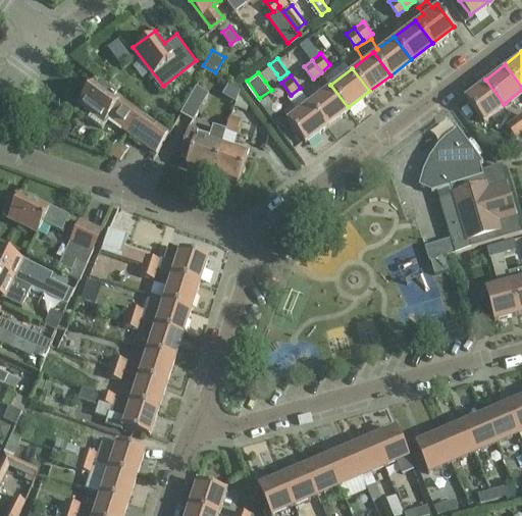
[(155,151),(167,130),(131,103),(95,78),(79,100),(91,108),(87,114),(101,124),(105,119),(104,118),(107,114),(122,124),(121,126),(155,151)]
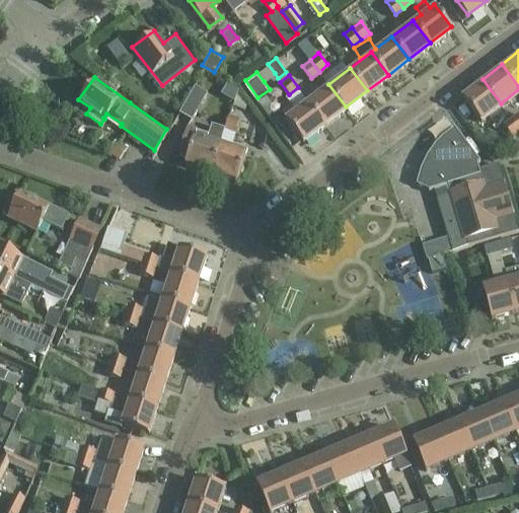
[(501,103),(483,79),(462,94),(480,119),(501,103)]
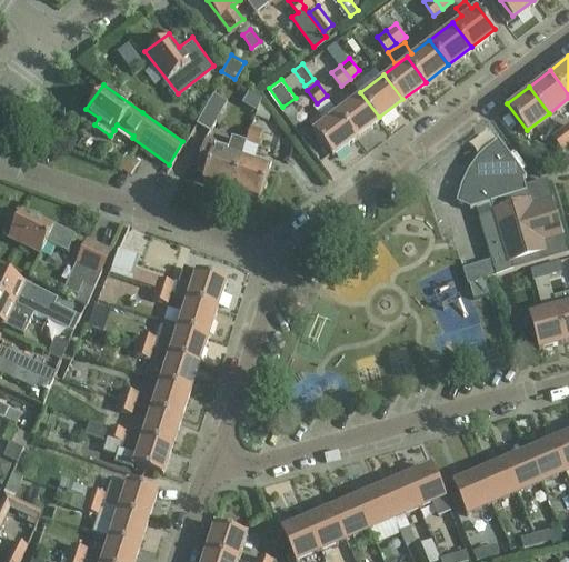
[(227,98),(213,90),(196,120),(210,128),(227,98)]
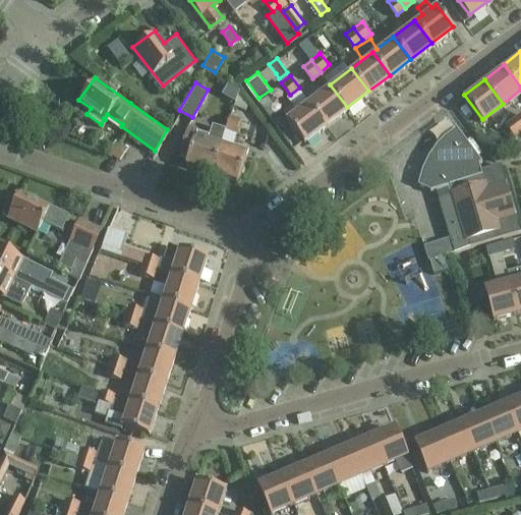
[(308,101),(326,123),(347,107),(330,84),(308,101)]
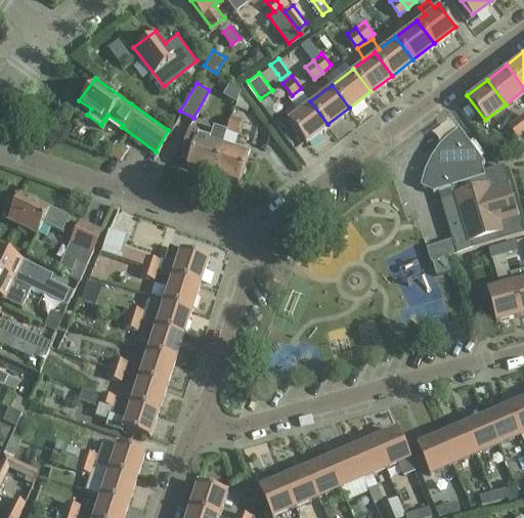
[(328,124),(310,101),(289,118),(306,140),(328,124)]
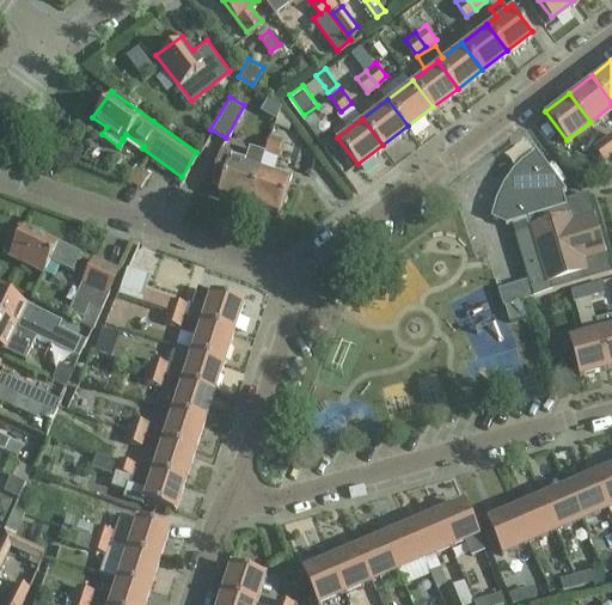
[(601,136),(611,150),(611,128),(611,129),(601,136)]
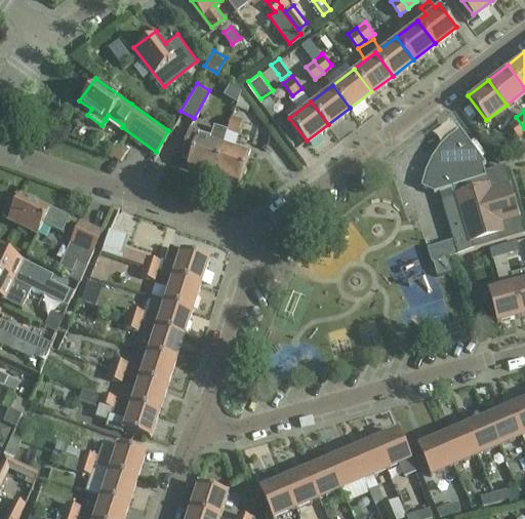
[(228,127),(227,128),(237,131),(242,117),(231,113),(227,126),(228,127)]
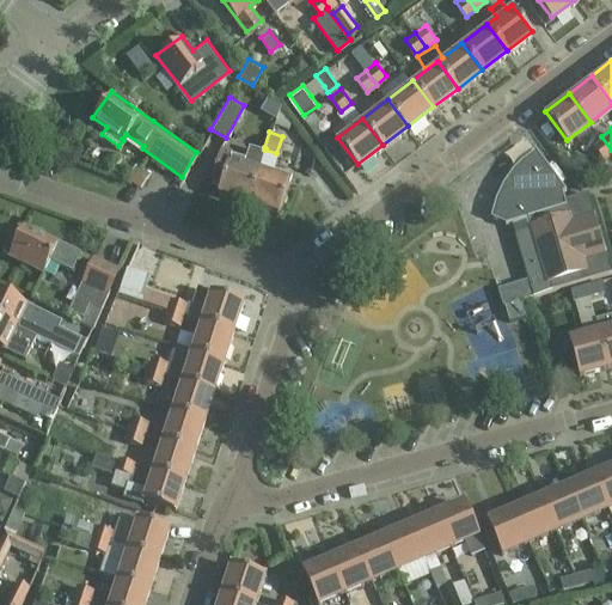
[(611,150),(601,136),(592,144),(611,169),(611,150)]
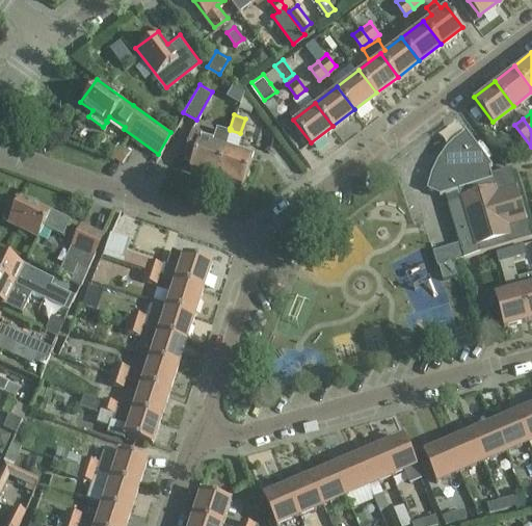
[(231,129),(230,128),(216,124),(213,134),(201,130),(191,127),(182,155),(191,158),(189,164),(215,173),(225,146),(230,130),(231,129)]
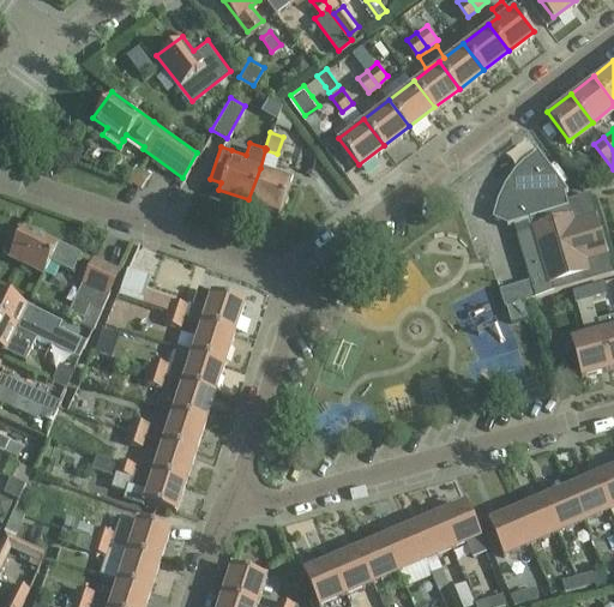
[(510,220),(507,221),(506,221),(506,222),(518,218),(569,204),(566,197),(565,190),(567,187),(536,145),(535,146),(539,150),(524,161),(517,167),(507,181),(506,182),(500,197),(495,214),(510,220)]
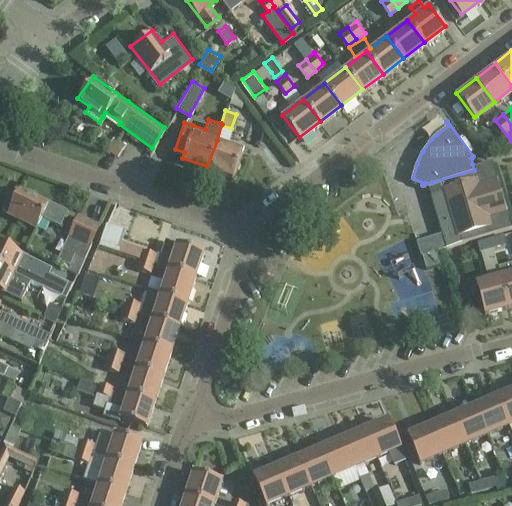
[(113,135),(106,146),(117,153),(124,142),(113,135)]
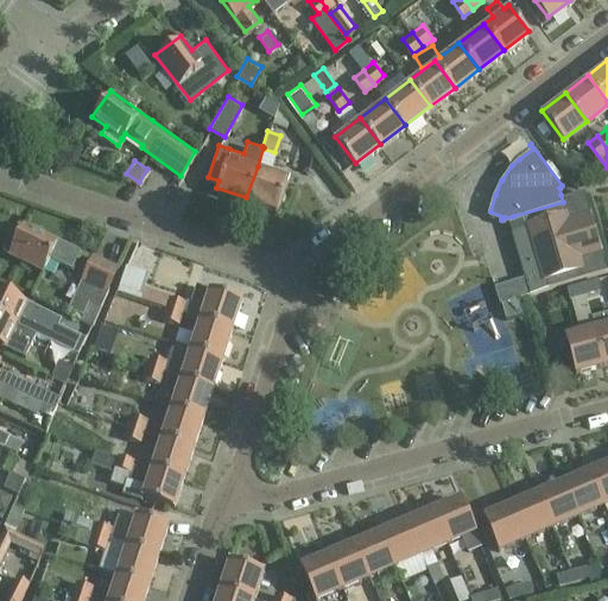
[(287,176),(258,166),(246,197),(277,208),(287,176)]
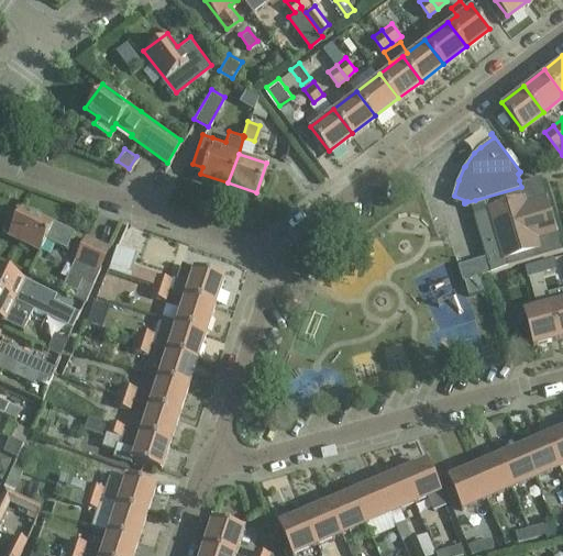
[(539,254),(562,247),(540,175),(519,180),(521,187),(475,200),(484,226),(479,228),(492,268),(539,254)]
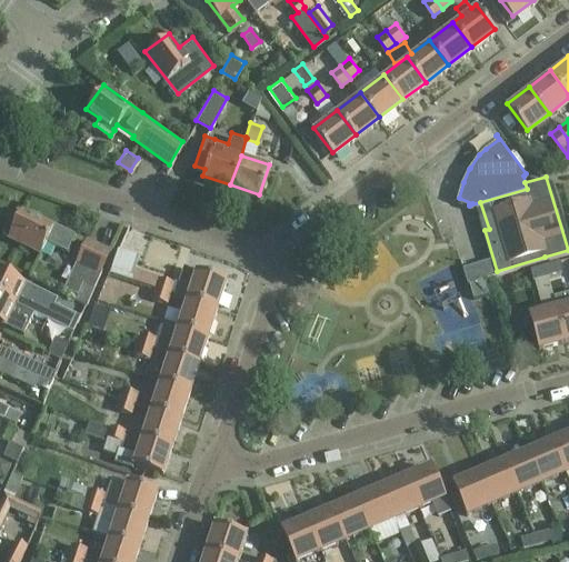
[(62,244),(69,231),(53,223),(21,208),(17,218),(10,214),(2,231),(9,233),(9,234),(40,250),(47,237),(62,244)]
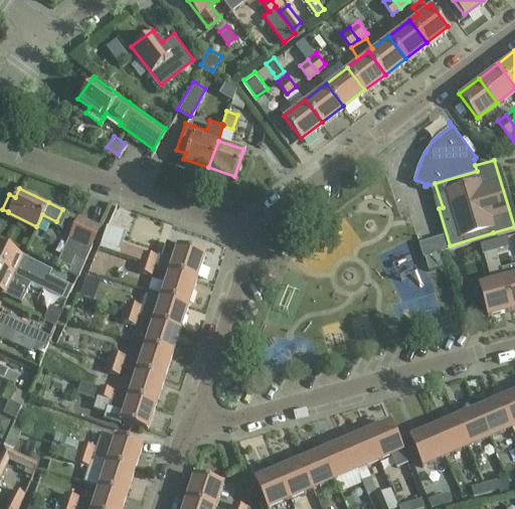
[(90,243),(99,225),(80,216),(71,234),(90,243)]
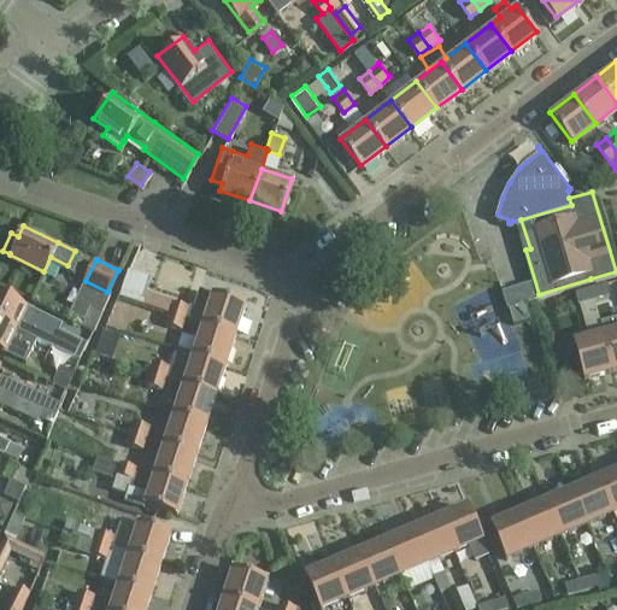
[(611,291),(607,279),(589,285),(593,295),(611,291)]
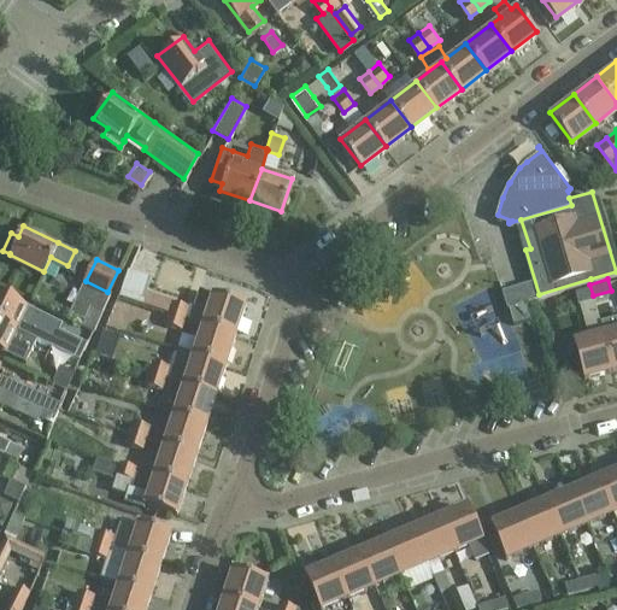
[(593,295),(589,285),(575,288),(579,300),(593,295)]
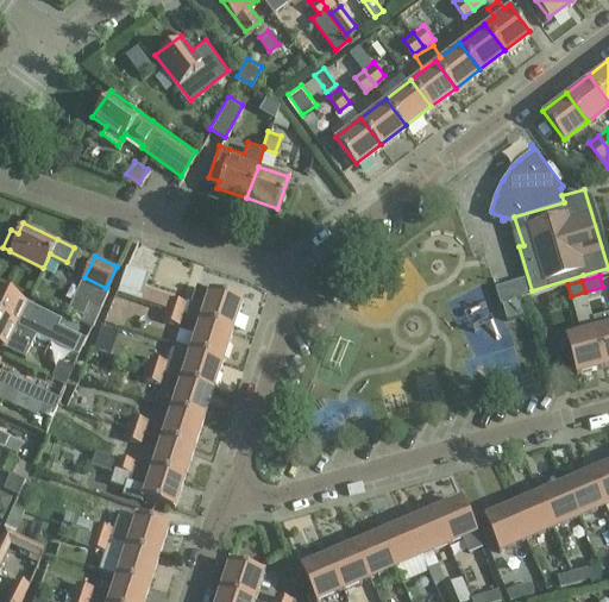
[(200,317),(232,327),(242,296),(198,282),(192,299),(205,302),(200,317)]
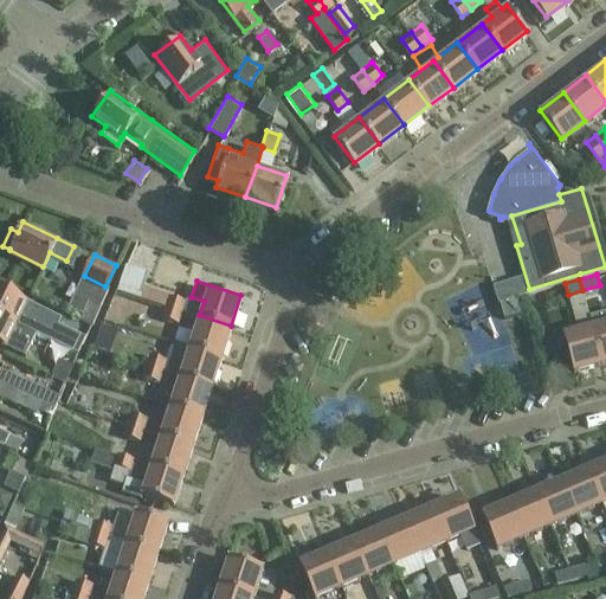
[(0,311),(15,320),(50,337),(60,315),(0,284),(0,311)]
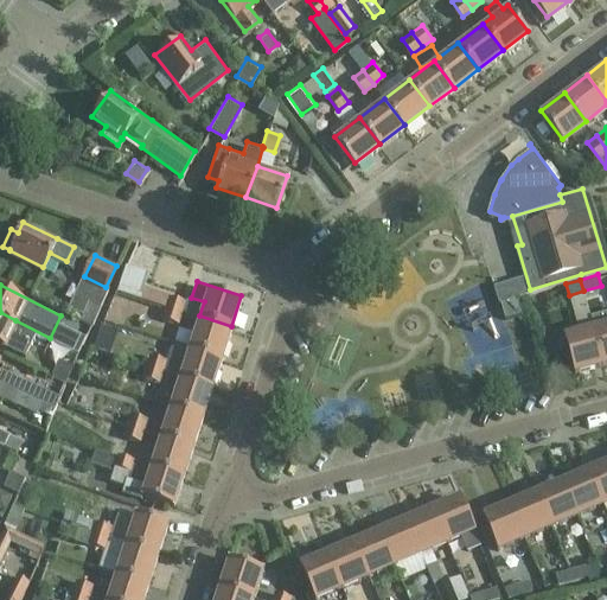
[(165,305),(168,293),(144,285),(140,297),(165,305)]
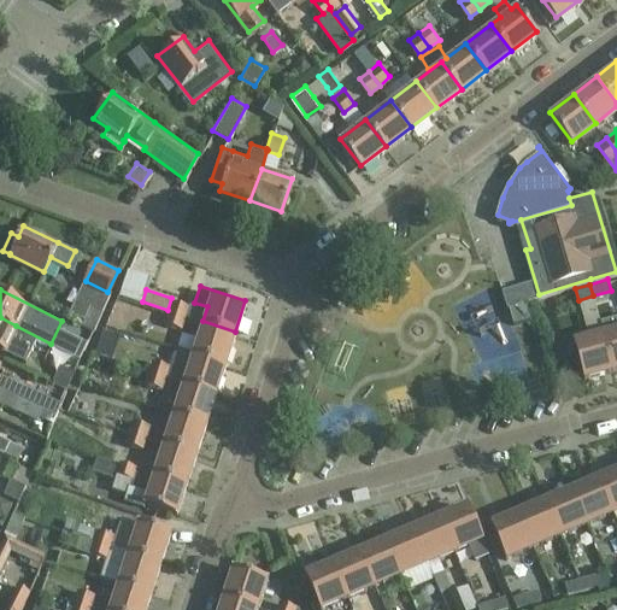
[(184,315),(189,303),(171,298),(168,310),(184,315)]
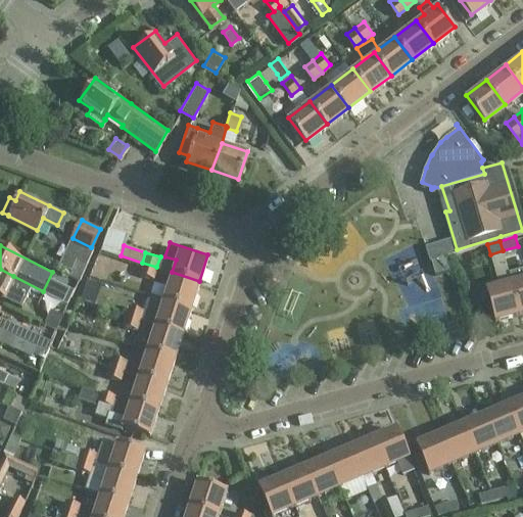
[(444,253),(431,257),(435,271),(448,267),(444,253)]
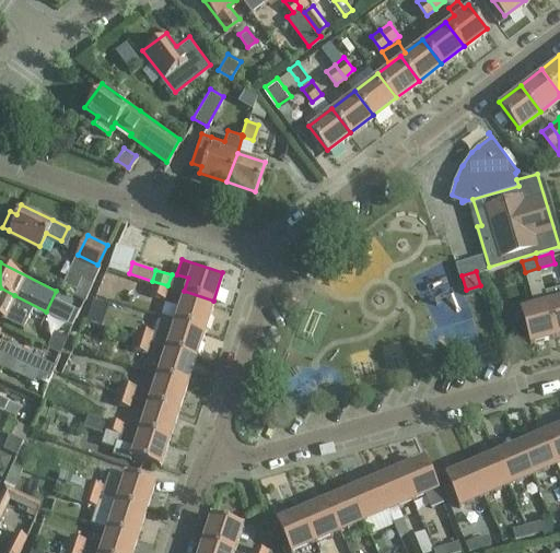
[(81,298),(85,283),(71,279),(67,294),(81,298)]
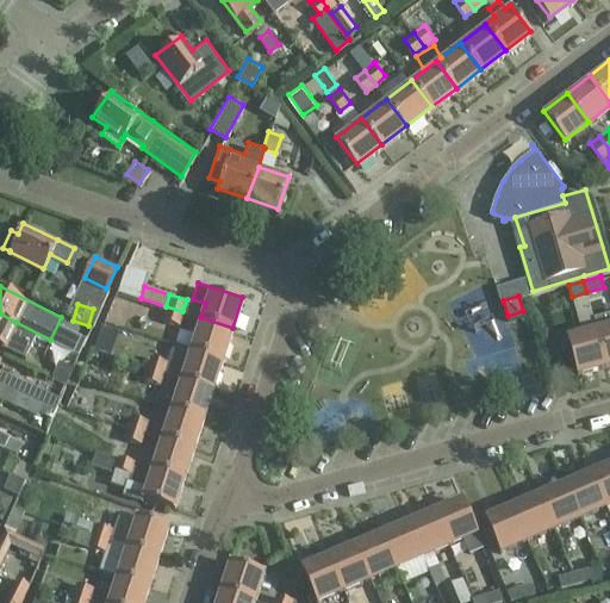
[(182,311),(166,306),(162,317),(179,323),(182,311)]
